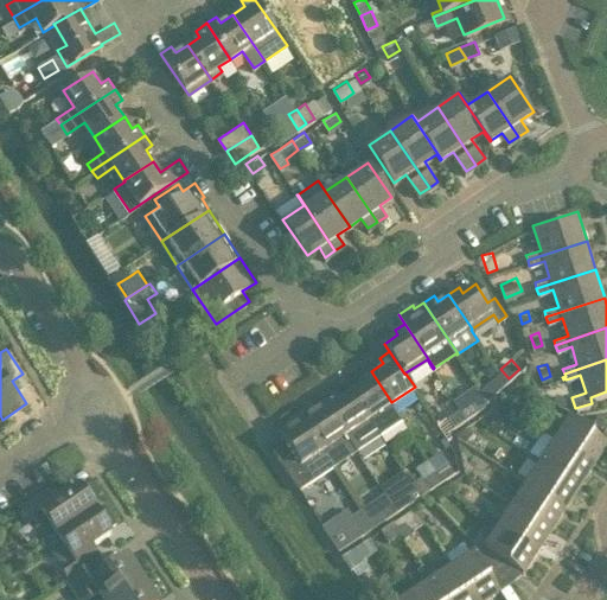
[(480,388),(487,399),(497,389),(509,378),(500,369),(489,380),(480,388)]
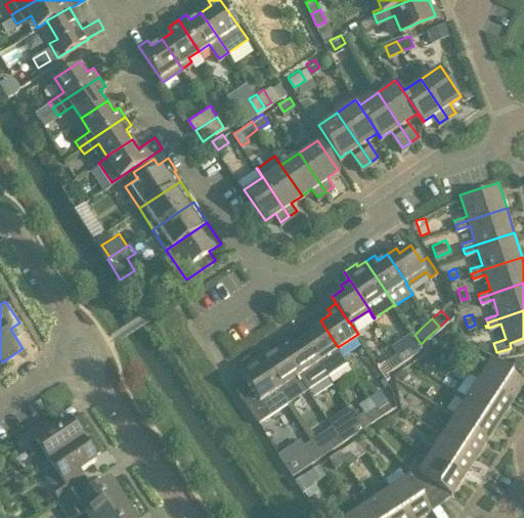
[(304,337),(329,375),(348,362),(338,347),(320,320),(311,327),(314,331),(304,337)]
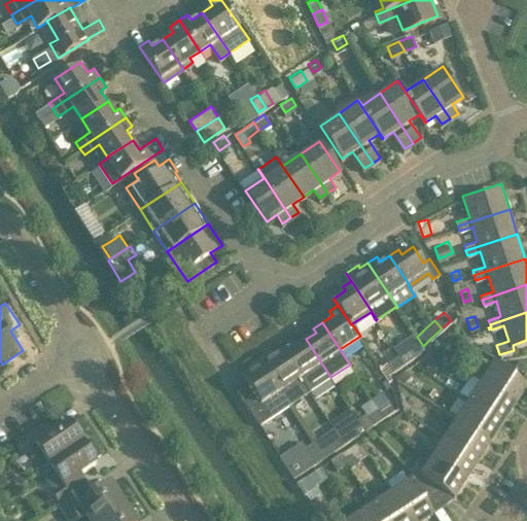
[(398,352),(405,361),(416,354),(423,346),(417,337),(416,338),(410,342),(409,345),(398,352)]
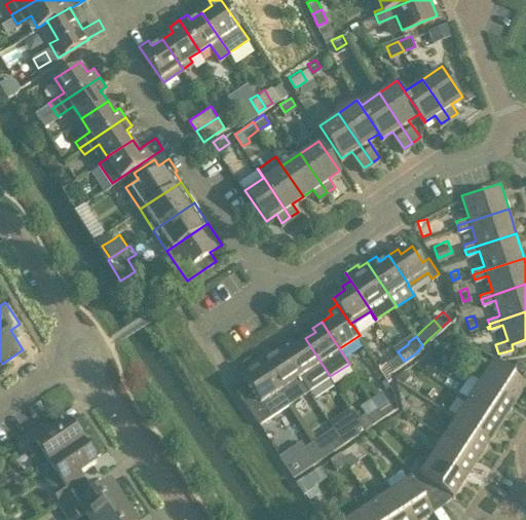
[(302,378),(310,390),(330,376),(305,338),(294,346),(291,341),(282,347),(300,375),(302,378)]
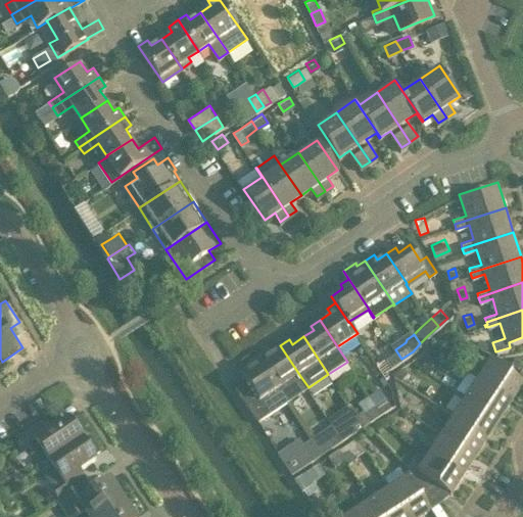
[(487,341),(478,337),(475,344),(484,348),(487,341)]
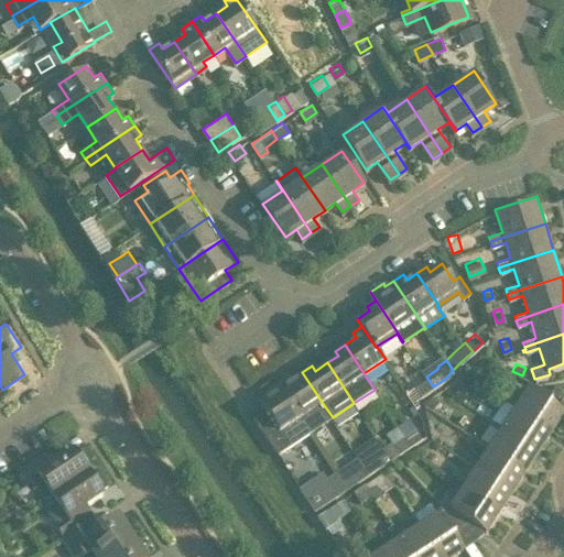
[(324,405),(322,402),(302,372),(291,380),(288,374),(278,381),(312,430),(333,417),(324,405)]
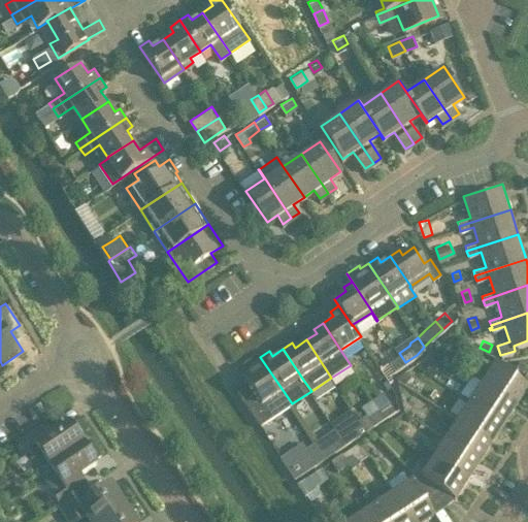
[(389,373),(394,369),(405,362),(399,353),(378,366),(389,381),(392,379),(389,373)]
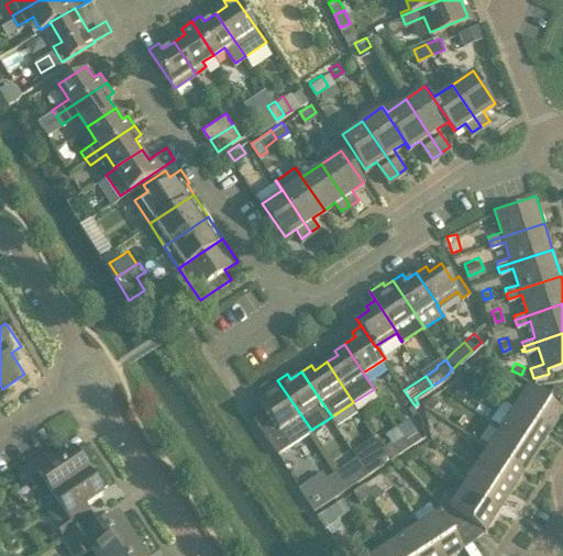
[(277,451),(289,443),(311,430),(277,380),(267,387),(272,392),(260,399),(265,407),(253,414),(277,451)]
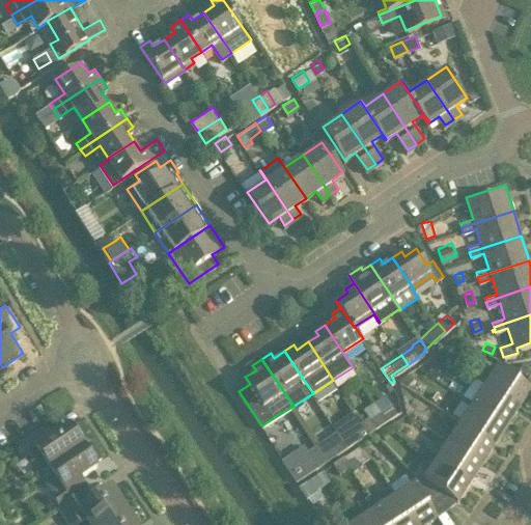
[(530,367),(530,366),(522,360),(516,367),(527,375),(530,367)]
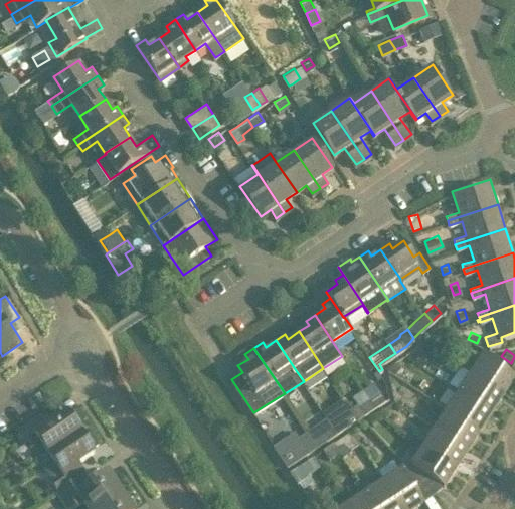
[(424,356),(416,350),(411,357),(420,363),(424,356)]
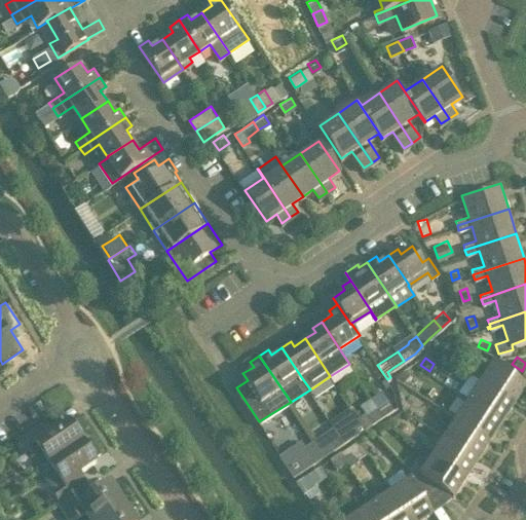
[(481,378),(515,400),(525,382),(525,379),(493,359),(481,378)]
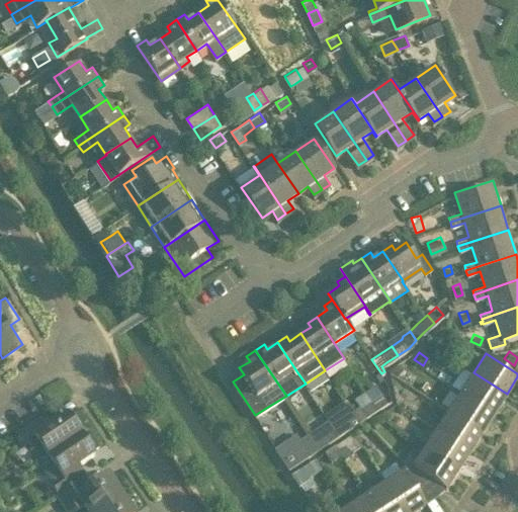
[(398,373),(403,368),(399,362),(390,367),(391,369),(398,373)]
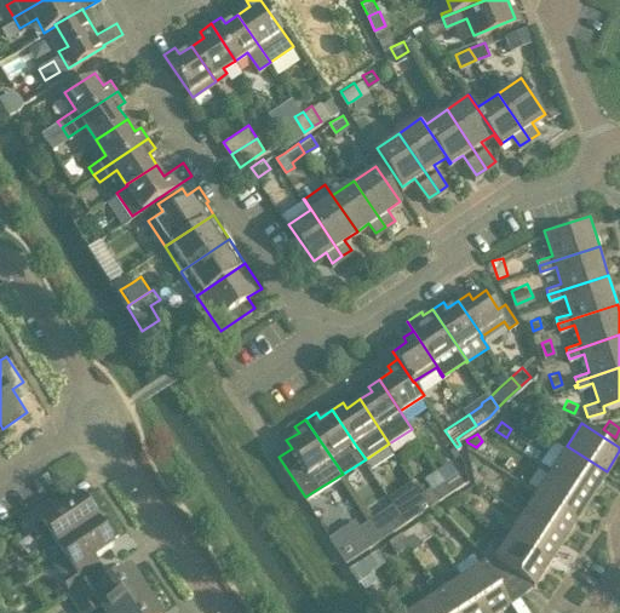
[(607,471),(567,446),(552,468),(592,494),(607,471)]
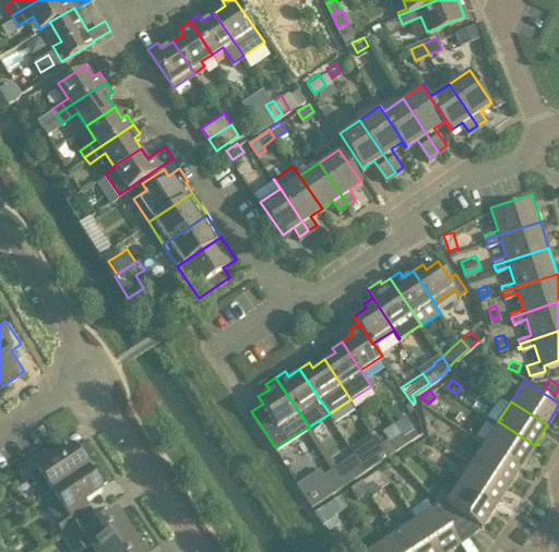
[(534,445),(498,421),(485,441),(521,465),(534,445)]
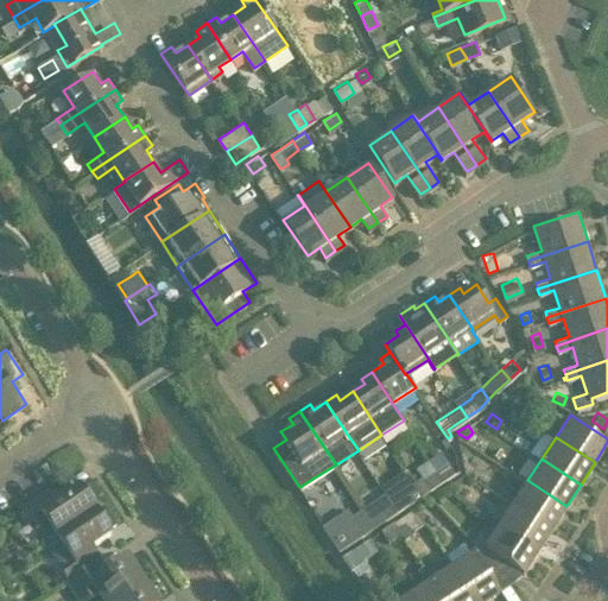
[(417,468),(424,478),(430,487),(443,479),(436,469),(430,460),(417,468)]
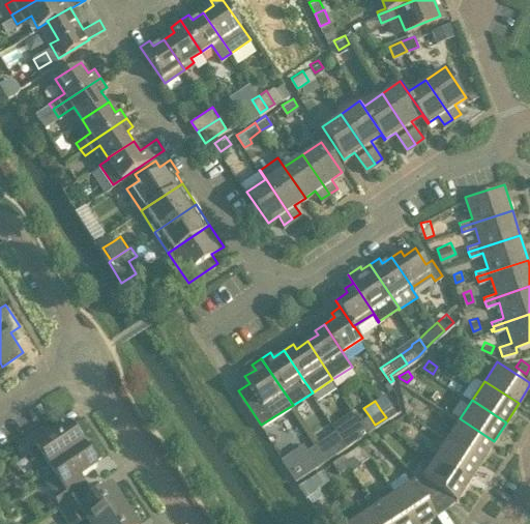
[(380,409),(386,417),(396,410),(391,402),(380,409)]
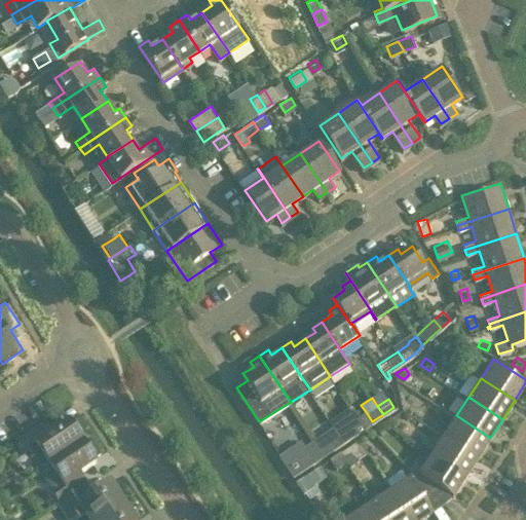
[(490,438),(456,415),(444,434),(478,456),(490,438)]
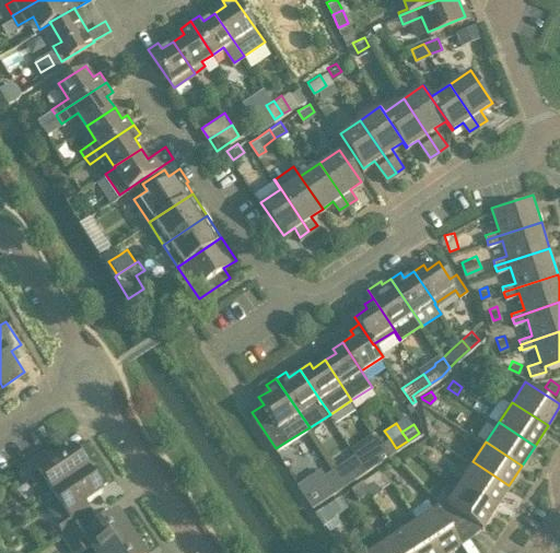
[(45,496),(96,461),(83,444),(77,448),(74,445),(51,460),(43,449),(20,465),(28,477),(31,475),(38,487),(49,481),(54,487),(44,495),(45,496)]
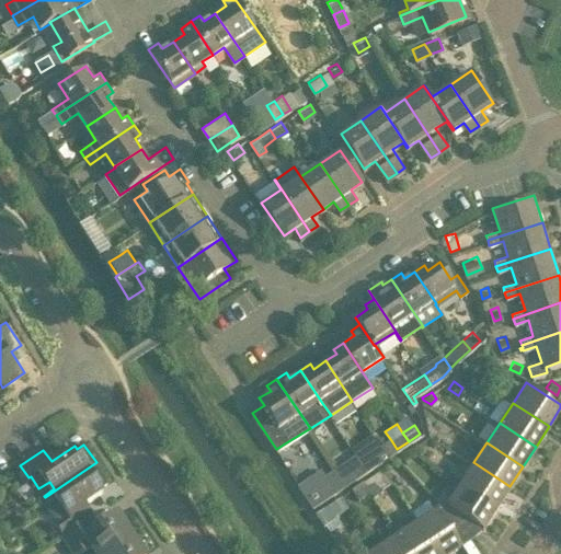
[(363,449),(357,453),(367,469),(379,462),(370,449),(363,449)]
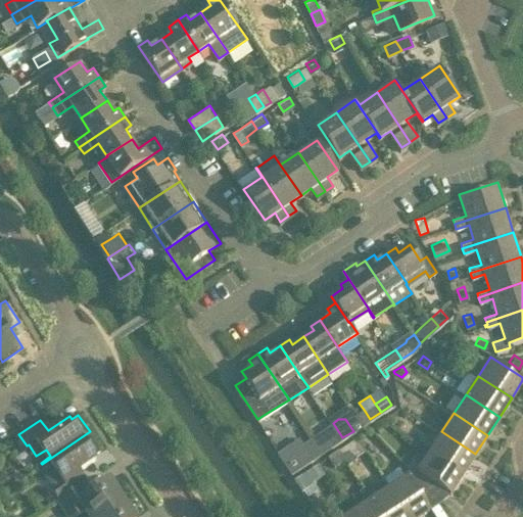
[(333,423),(331,421),(321,428),(326,436),(331,445),(342,437),(333,423)]
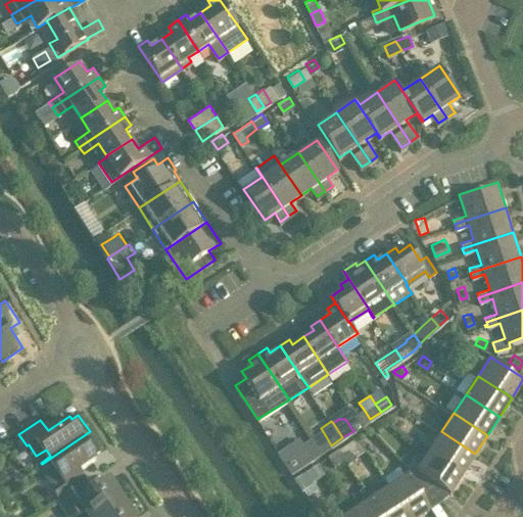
[(101,448),(90,431),(42,464),(54,482),(50,485),(57,498),(56,499),(86,478),(80,468),(96,456),(94,453),(101,448)]
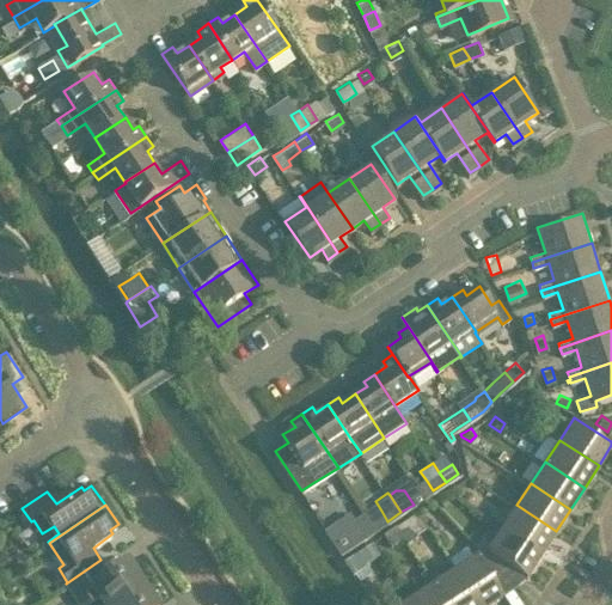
[(556,531),(516,505),(502,526),(543,552),(556,531)]
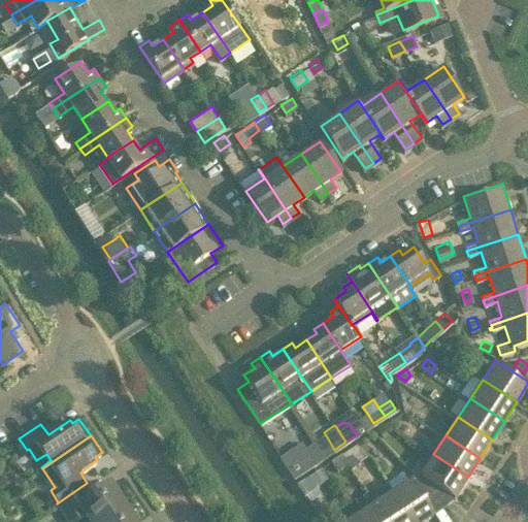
[(342,453),(349,462),(352,467),(360,461),(360,460),(368,454),(359,441),(342,453)]
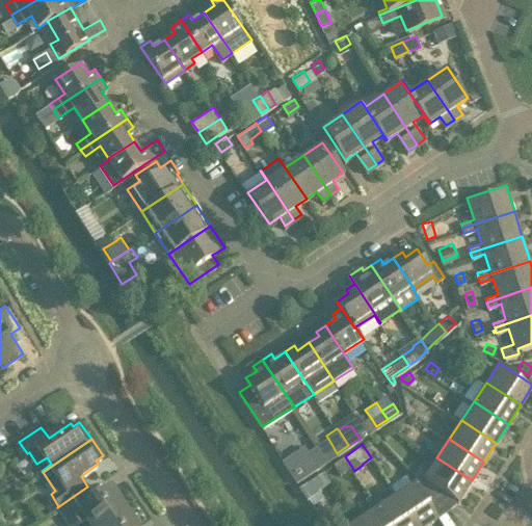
[(308,472),(319,465),(313,455),(302,463),(308,472)]
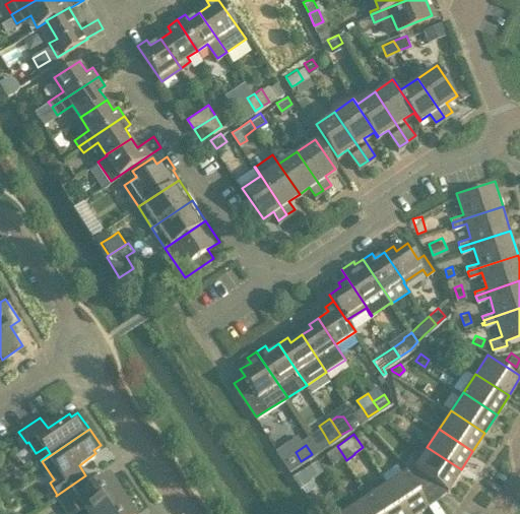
[(343,455),(337,446),(336,445),(326,452),(333,462),(343,455)]
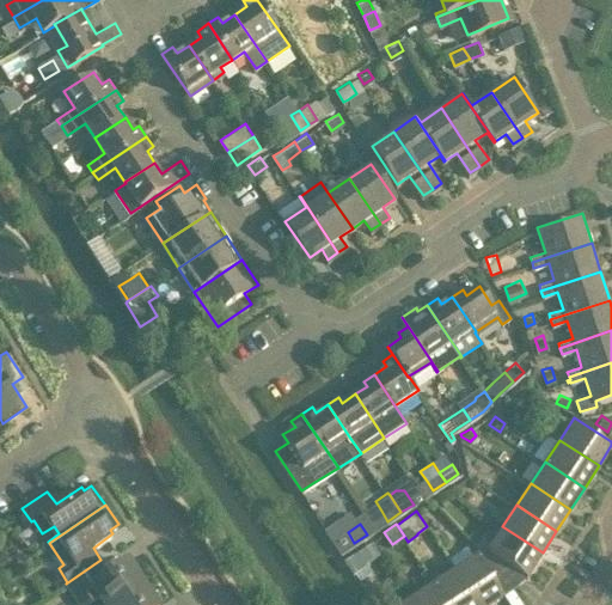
[(543,552),(502,526),(488,549),(483,551),(499,568),(506,561),(527,575),(543,552)]
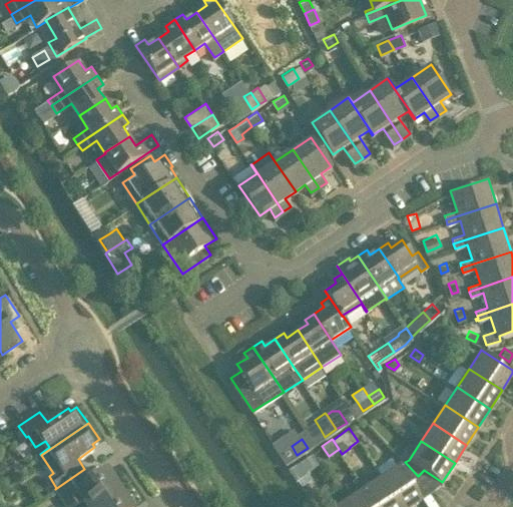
[(296,478),(319,463),(312,454),(290,469),(296,478)]
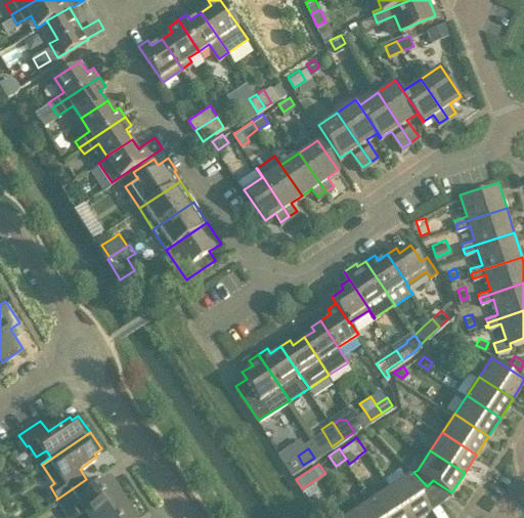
[(390,486),(409,517),(413,517),(431,508),(421,492),(427,486),(413,472),(405,464),(400,468),(405,476),(390,486)]
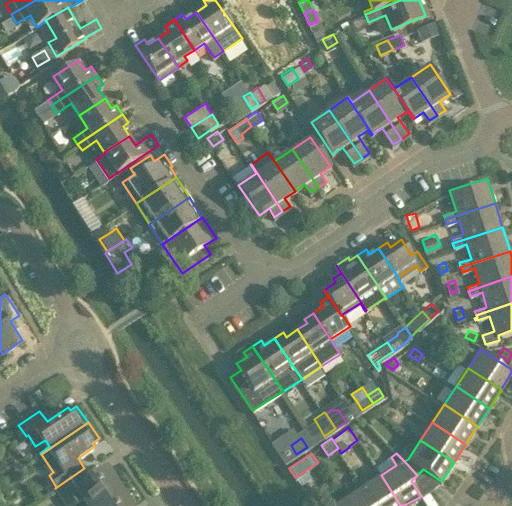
[(84,468),(55,488),(67,505),(70,505),(85,497),(91,505),(121,486),(107,466),(87,480),(81,471),(84,468)]
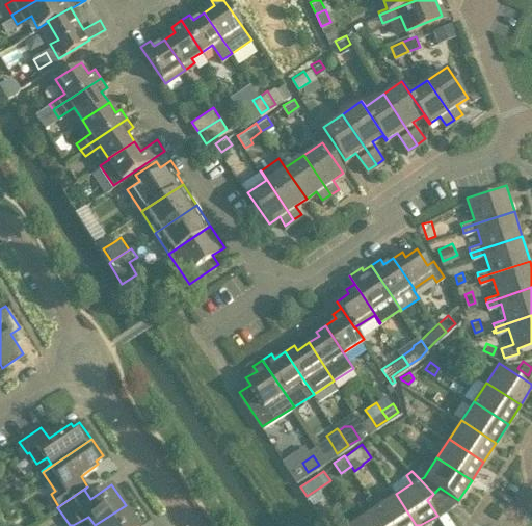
[(416,525),(396,494),(377,506),(390,525),(416,525)]
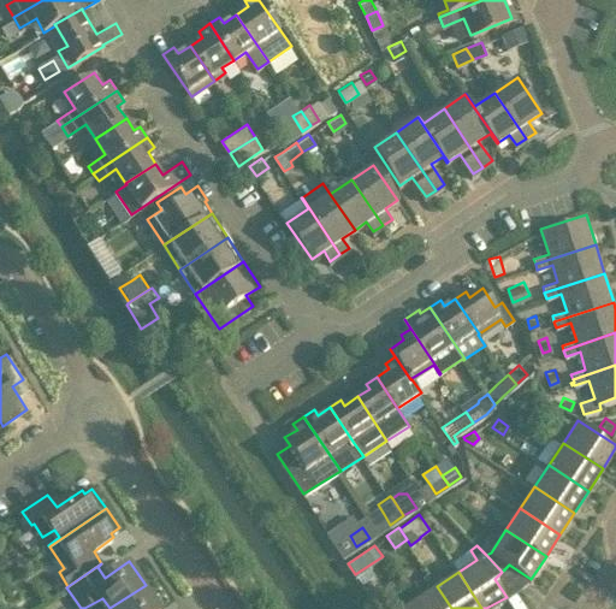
[(146,585),(110,608),(161,608),(163,608),(146,585)]
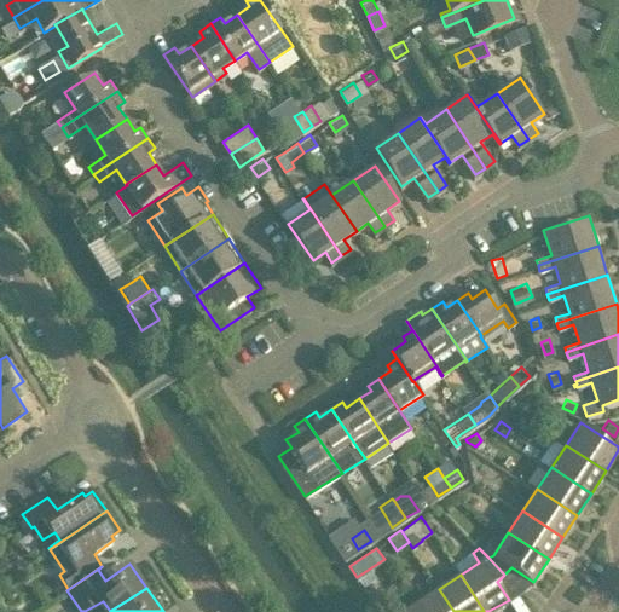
[(453,611),(439,589),(417,602),(422,611),(453,611)]
